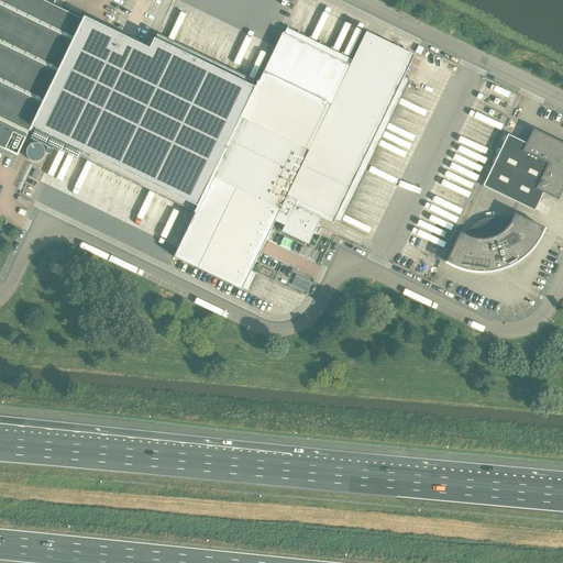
[(41,0),(0,0),(0,147),(18,156),(30,131),(83,20),(41,0)]
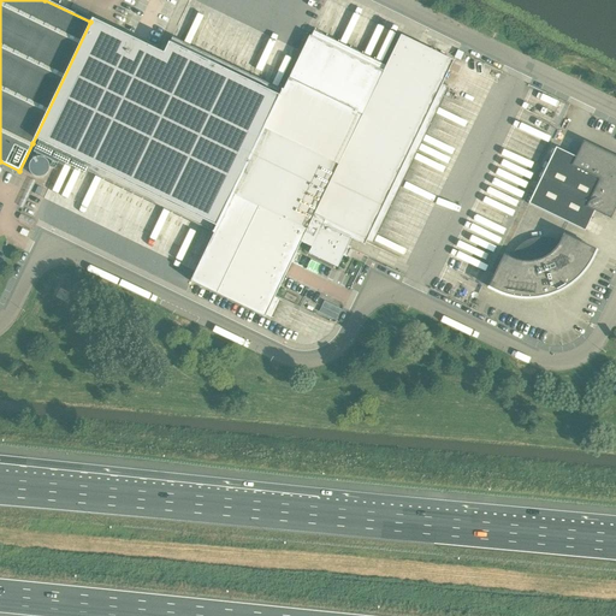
[(212,232),(213,234),(190,282),(265,318),(266,315),(271,318),(279,300),(274,297),(297,250),(301,242),(312,247),(308,253),(337,267),(351,238),(365,244),(367,240),(372,242),(446,88),(442,84),(454,60),(401,35),(383,71),(309,36),(283,90),(282,89),(280,90),(282,92),(279,96),(170,43),(164,54),(154,49),(128,36),(94,21),(92,19),(90,22),(33,143),(34,144),(34,143),(35,140),(39,141),(34,152),(58,164),(63,153),(215,226),(213,232),(213,231),(212,232)]
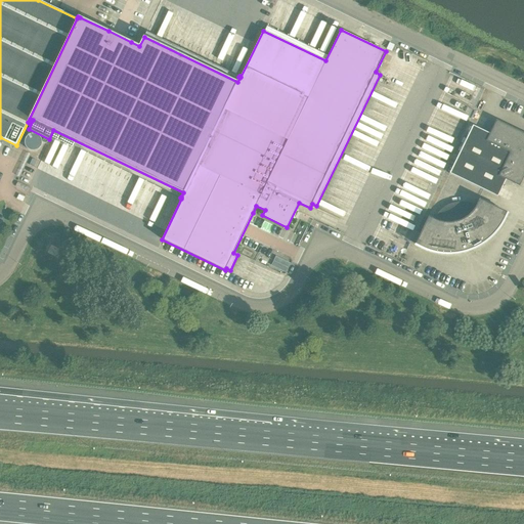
[(523,133),(496,121),(490,134),(473,125),(449,173),(497,197),(506,179),(519,186),(523,175),(523,133)]
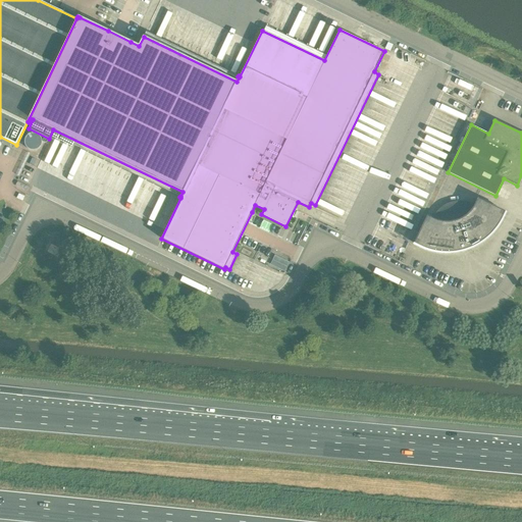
[(505,211),(477,198),(474,204),(473,203),(472,203),(469,202),(466,201),(463,201),(462,201),(460,201),(458,201),(456,201),(453,202),(450,203),(447,204),(444,205),(442,207),(441,207),(439,208),(437,210),(436,212),(435,213),(434,215),(433,216),(432,218),(426,216),(413,243),(419,246),(422,247),(425,249),(427,249),(430,250),(433,251),(436,251),(439,252),(444,252),(446,252),(451,252),(454,252),(458,251),(460,251),(464,250),(465,249),(469,248),(473,246),(476,244),(479,243),(482,241),(484,239),(487,237),(489,235),(492,231),(493,229),(496,227),(498,224),(500,221),(501,219),(502,217),(505,211)]
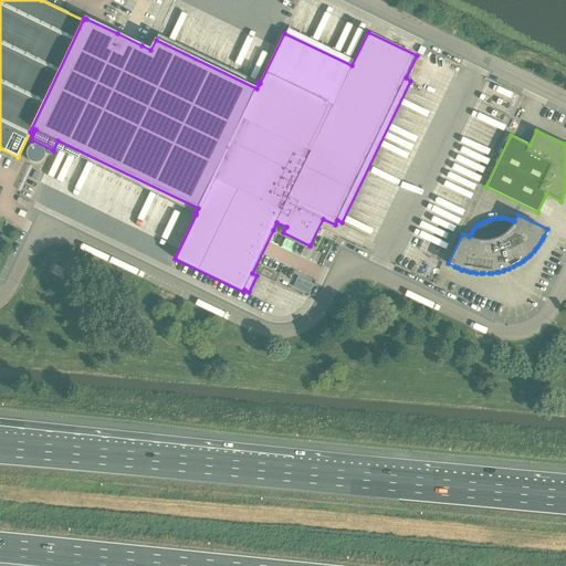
[(55,264),(51,273),(61,279),(65,270),(55,264)]
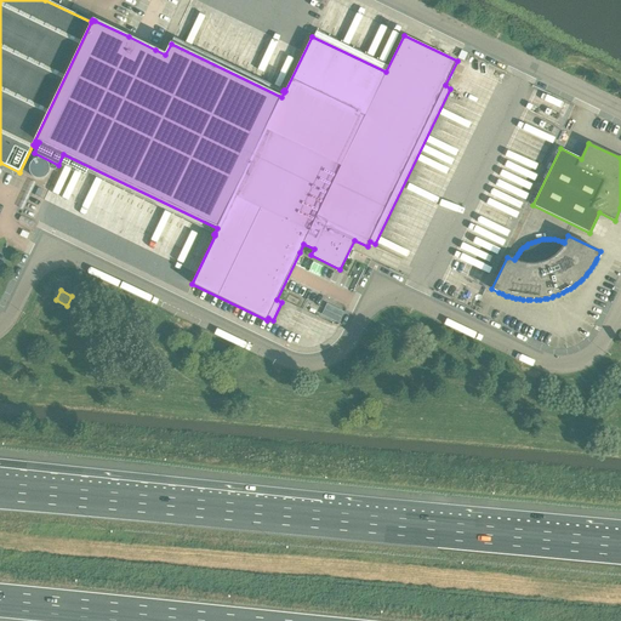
[(296,306),(300,301),(289,295),(286,300),(296,306)]
